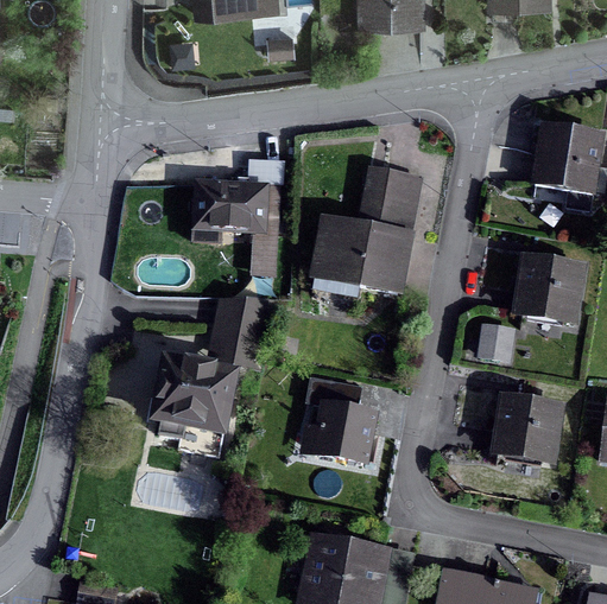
[(191,0),(193,16),(278,8),(277,0),(191,0)]
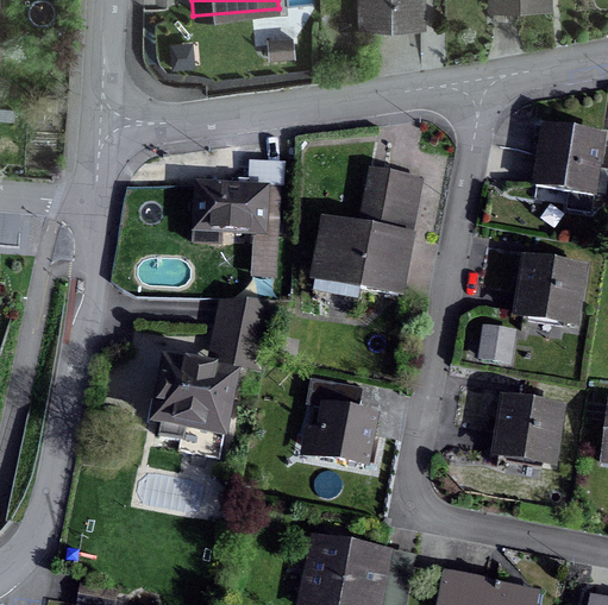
[(358,0),(359,20),(422,19),(421,0),(358,0)]
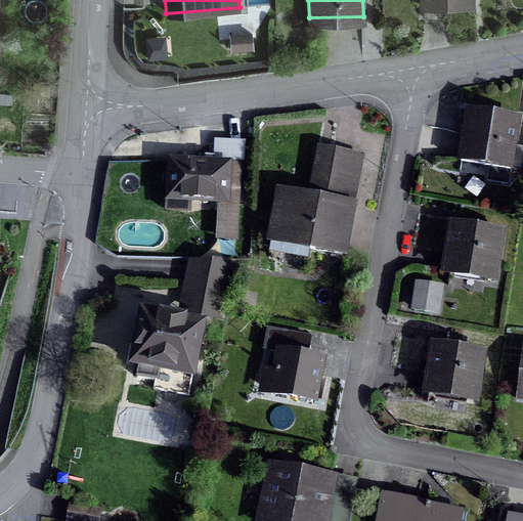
[(253,47),(251,28),(229,29),(230,48),(253,47)]
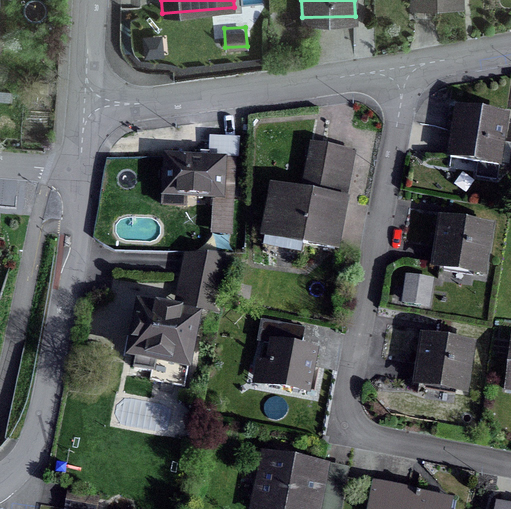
[(143,55),(163,53),(162,31),(141,33),(143,55)]
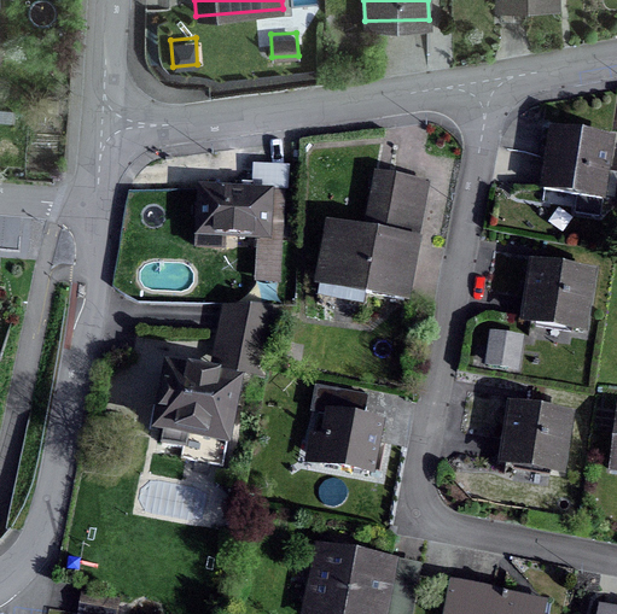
[(597,215),(607,139),(551,130),(541,191),(542,191),(543,181),(577,186),(574,211),(597,215)]
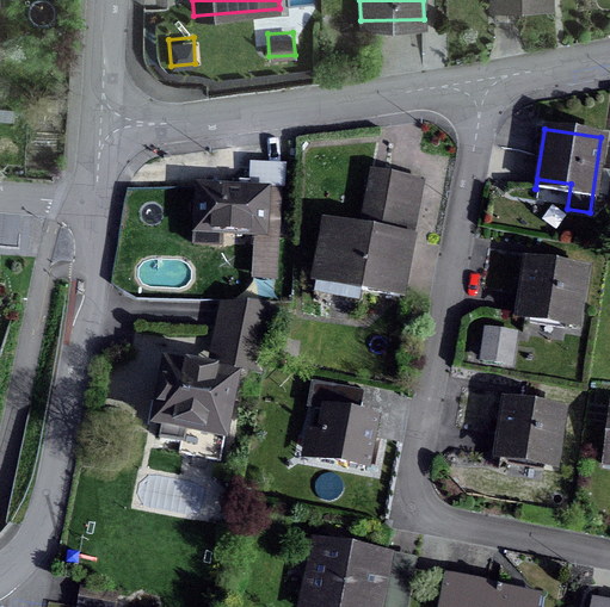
[(396,295),(418,181),(369,172),(358,228),(324,221),(313,279),(396,295)]
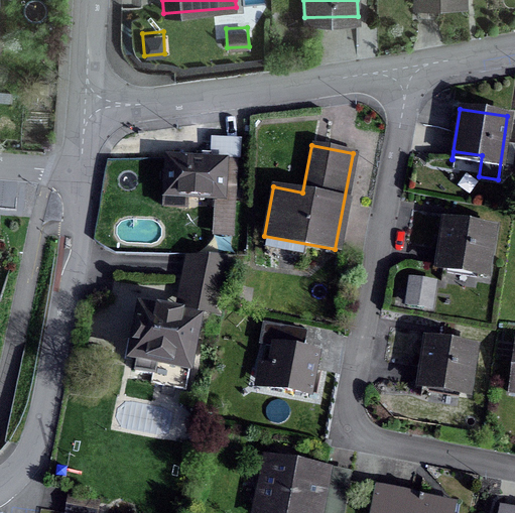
[(195,152),(195,159),(165,157),(163,195),(216,198),(214,231),(231,232),(235,161),(208,160),(208,153),(195,152)]
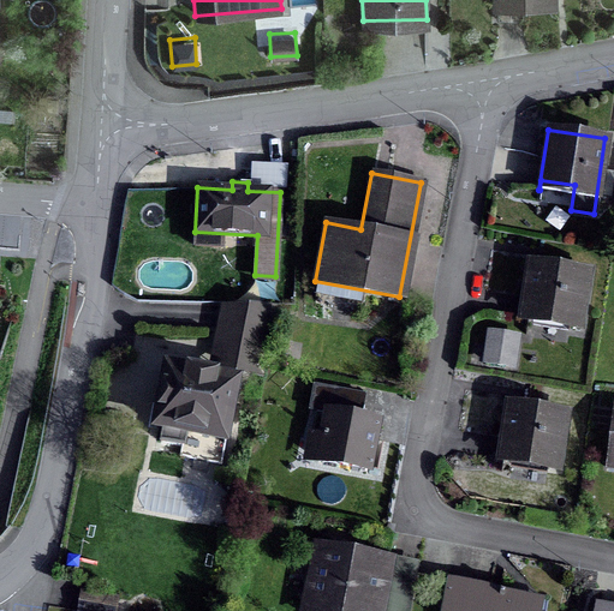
[(530,263),(522,316),(576,324),(584,270),(530,263)]
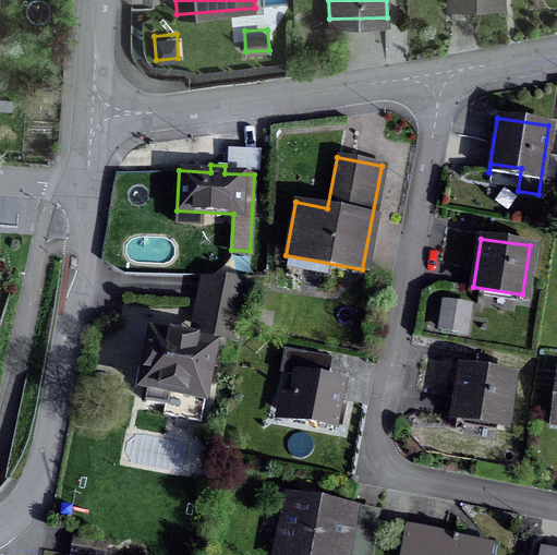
[(251,274),(200,275),(191,326),(238,334),(251,274)]
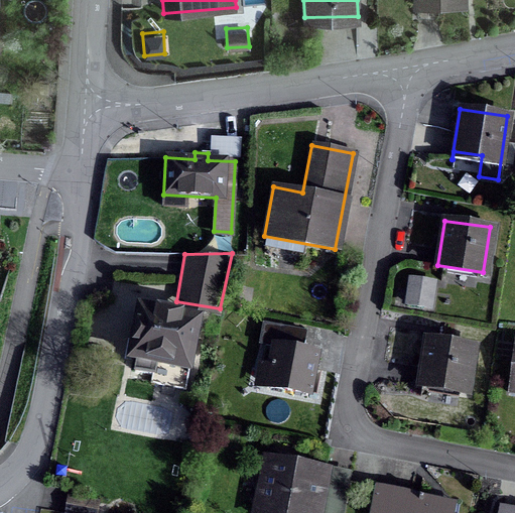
[(408,278),(405,301),(428,305),(431,282),(408,278)]
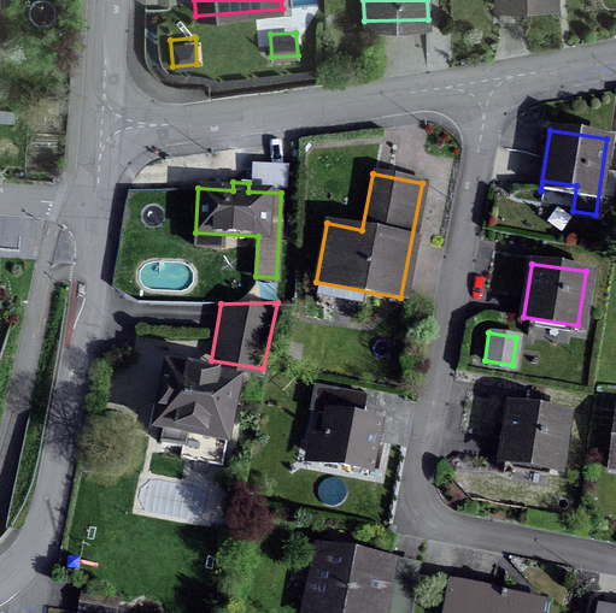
[(186,369),(186,372),(165,369),(154,426),(162,428),(158,442),(180,446),(179,457),(220,465),(224,440),(222,440),(234,382),(213,378),(215,375),(186,369)]
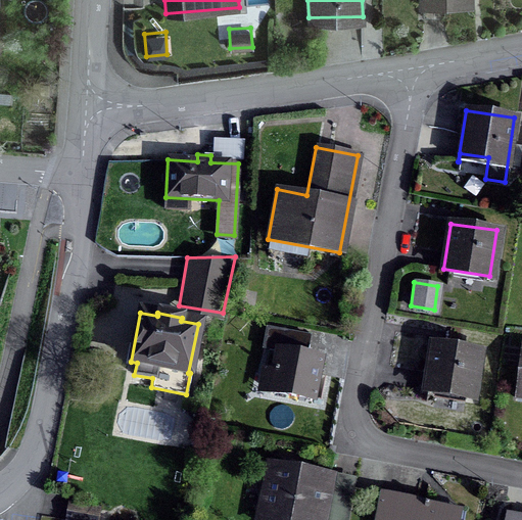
[(432,343),(425,389),(471,396),(478,350),(432,343)]
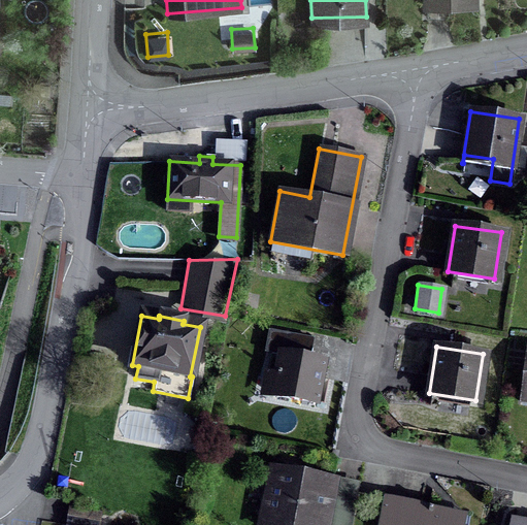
[(271,393),(271,394),(315,402),(322,361),(278,353),(271,393)]
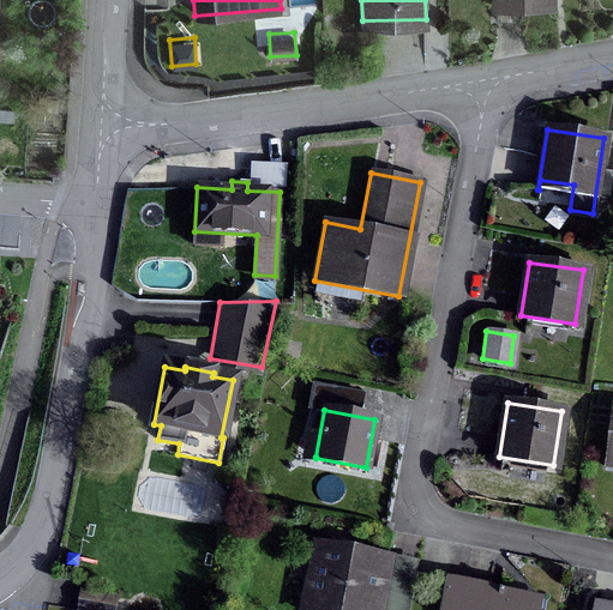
[(306,604),(336,609),(373,609),(383,559),(317,547),(306,604)]
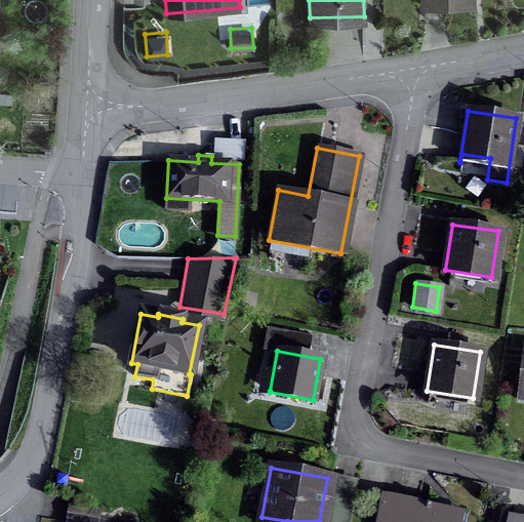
[(373,521),(459,521),(462,509),(379,493),(373,521)]
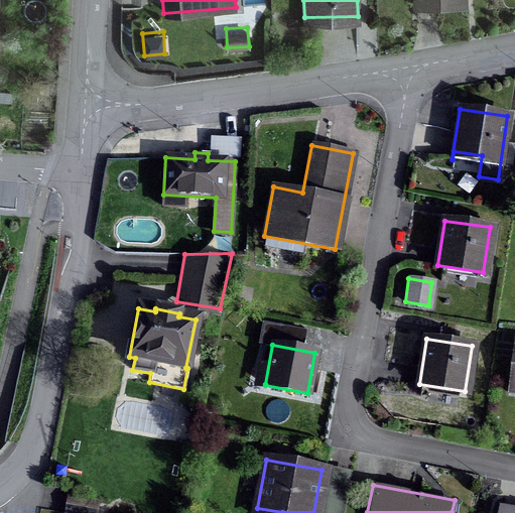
[(94,512),(96,501),(67,495),(63,511),(72,512),(94,512)]
